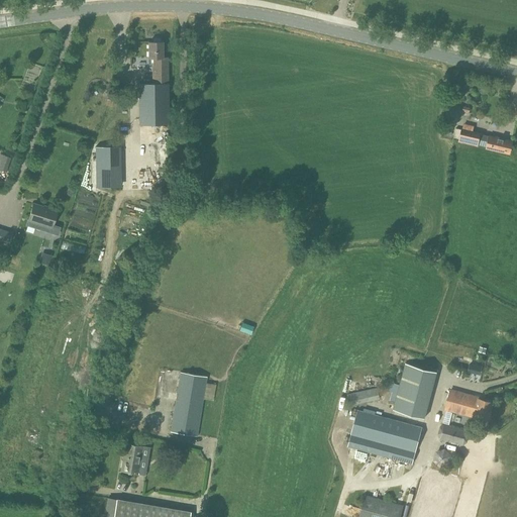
[(147,32),(147,42),(159,41),(159,31),(147,32)]
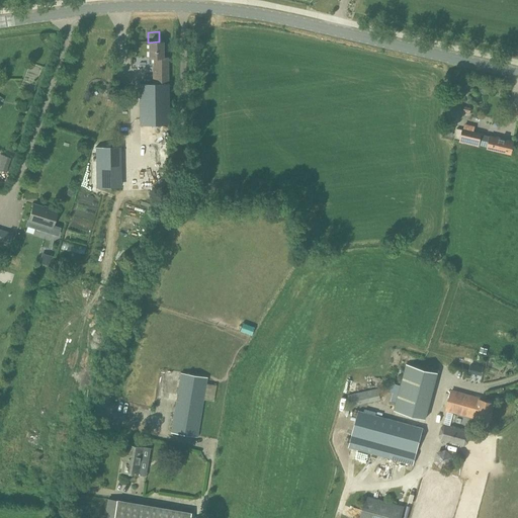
[(140,85),(140,97),(140,125),(170,124),(169,97),(168,83),(168,58),(163,58),(163,42),(149,42),(149,59),(154,59),(154,72),(153,72),(153,84),(140,85)]
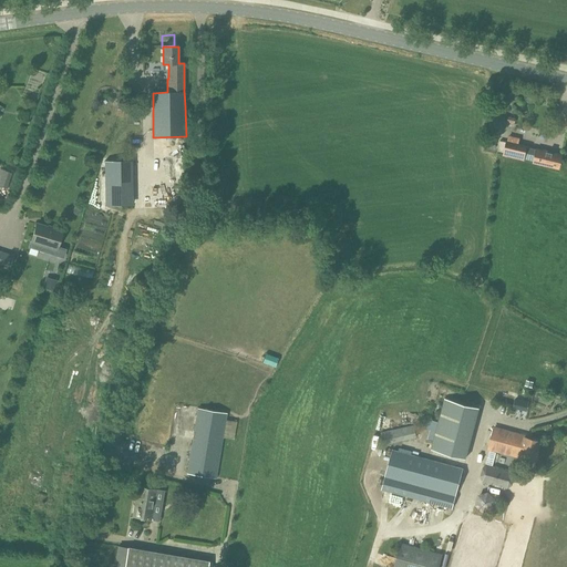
[(494,141),(495,132),(484,132),(483,141),(494,141)]
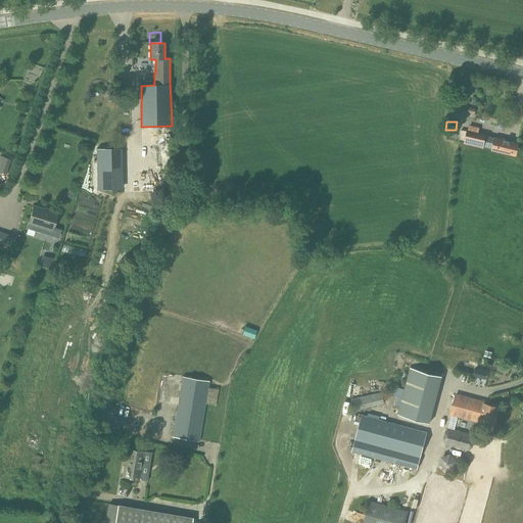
[(485,135),(468,132),(465,144),(482,148),(482,147),(485,135)]
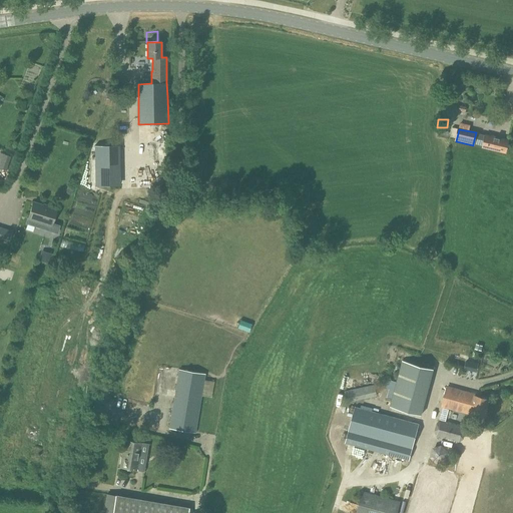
[(486,135),(483,147),(483,148),(505,153),(508,140),(486,135)]
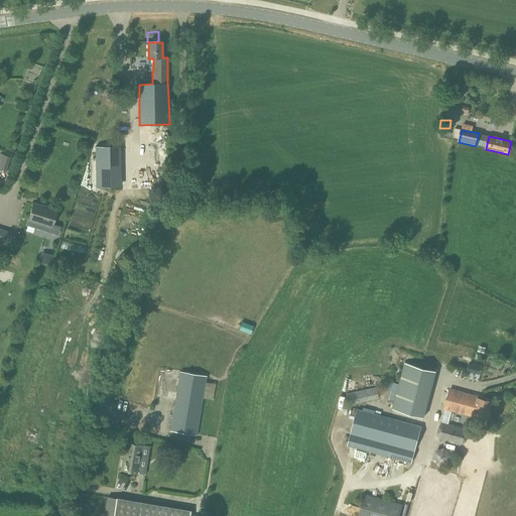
[(8,157),(0,154),(0,169),(3,171),(8,157)]
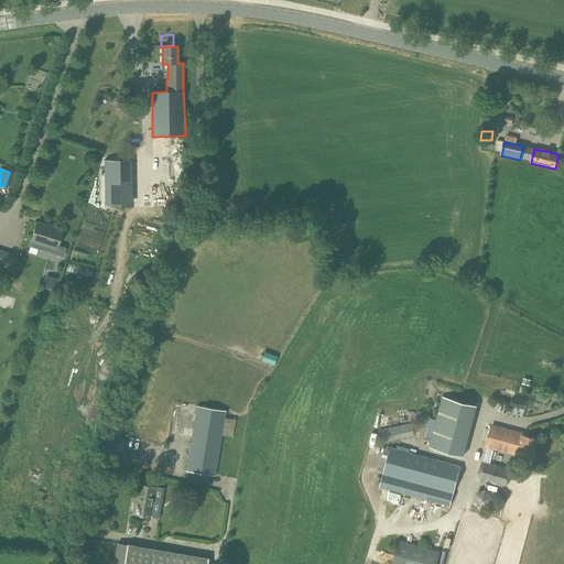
[(29,247),(63,257),(66,248),(57,245),(62,229),(53,226),(53,227),(36,223),(29,247)]
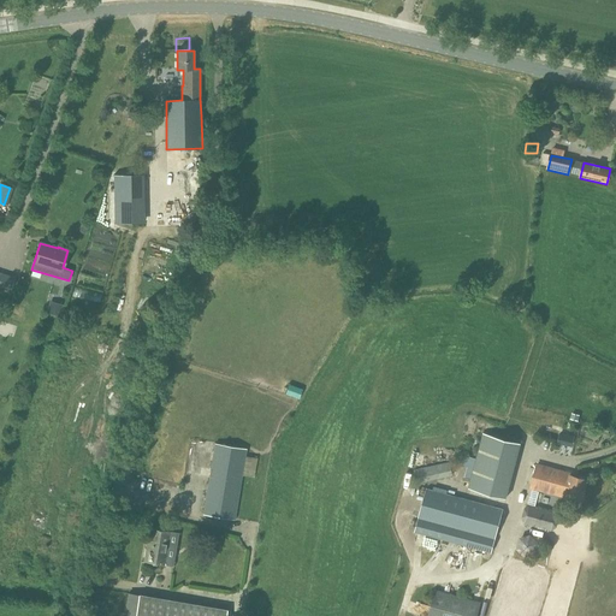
[(0,273),(0,288),(11,291),(15,279),(0,273)]
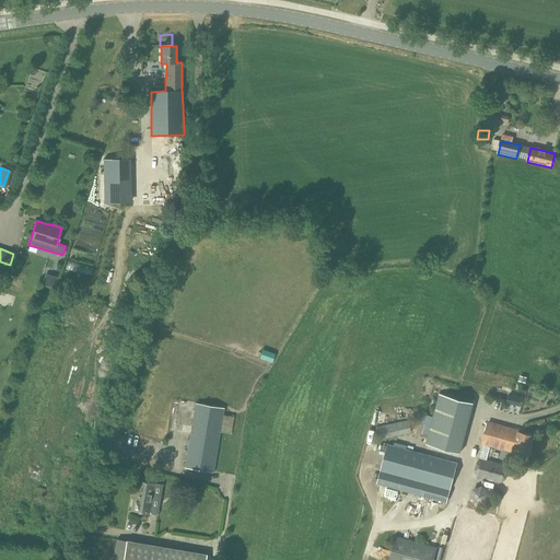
[(45,273),(43,284),(55,288),(57,277),(45,273)]
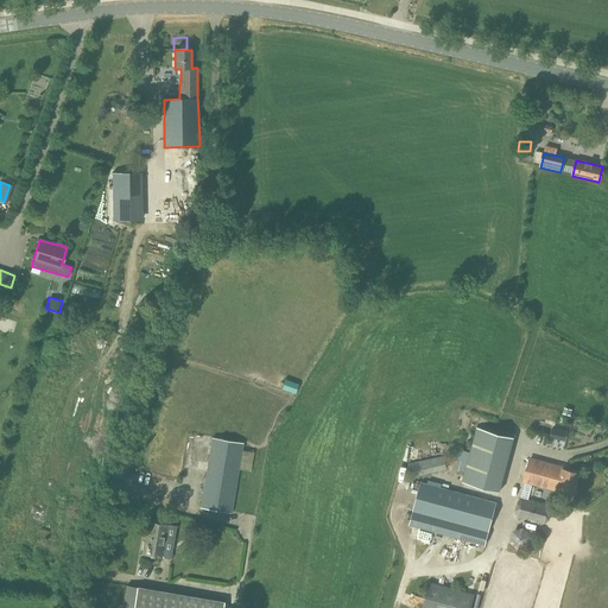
[(564,441),(567,430),(552,428),(550,438),(564,441)]
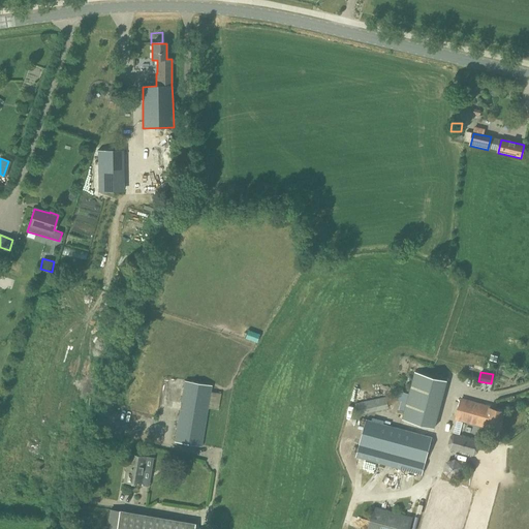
[(433,432),(445,384),(413,376),(401,424),(433,432)]
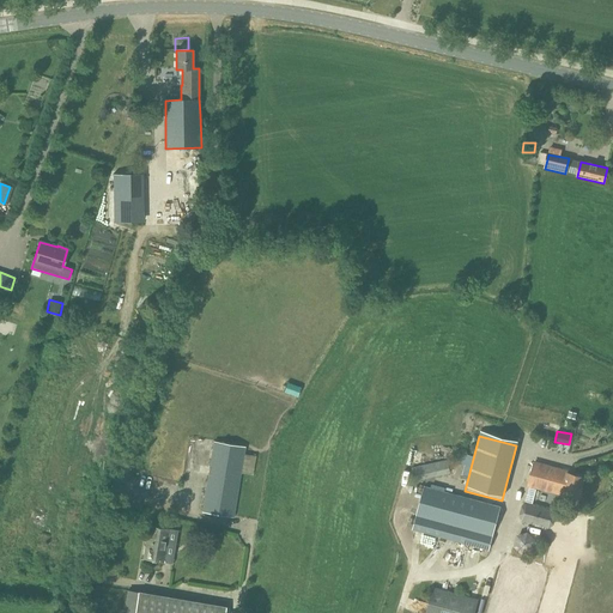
[(234,517),(244,447),(214,442),(204,513),(234,517)]
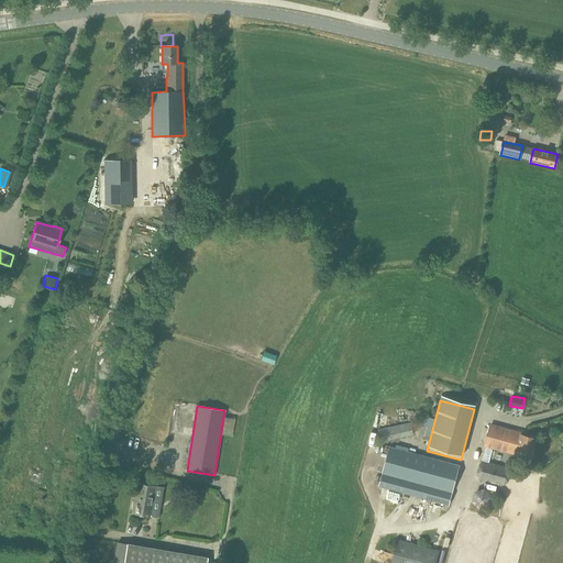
[(378,430),(381,442),(415,435),(411,422),(378,430)]
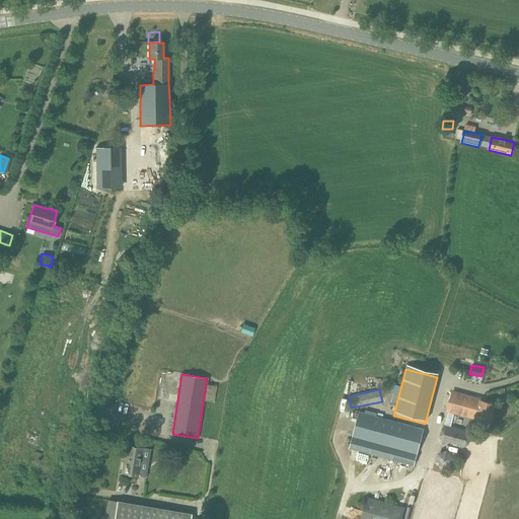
[(491,422),(495,404),(482,400),(482,399),(452,391),(447,412),(476,419),(476,418),(491,422)]
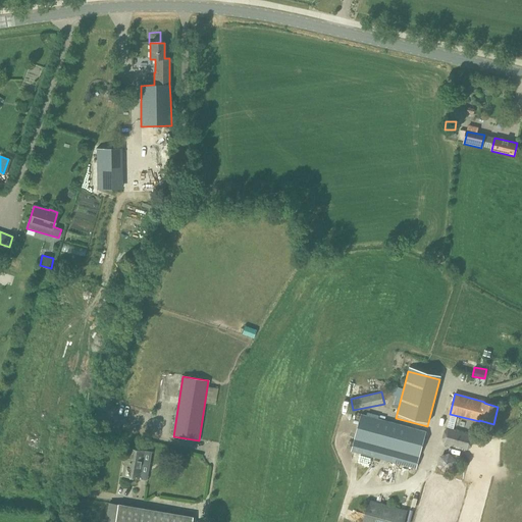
[(426,432),(361,415),(352,453),(416,469),(426,432)]
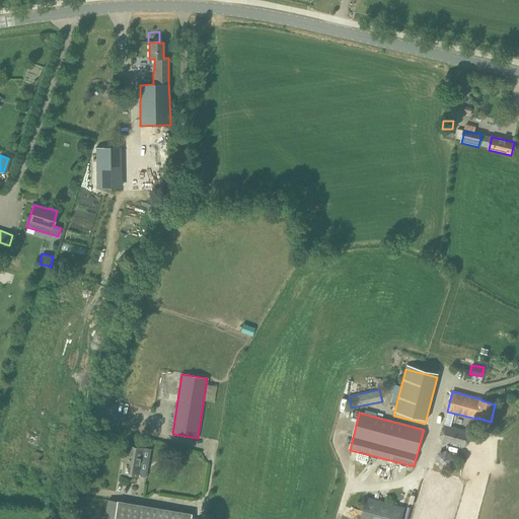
[(442,441),(464,447),(469,444),(471,437),(469,433),(445,426),(442,429),(439,436),(442,441)]
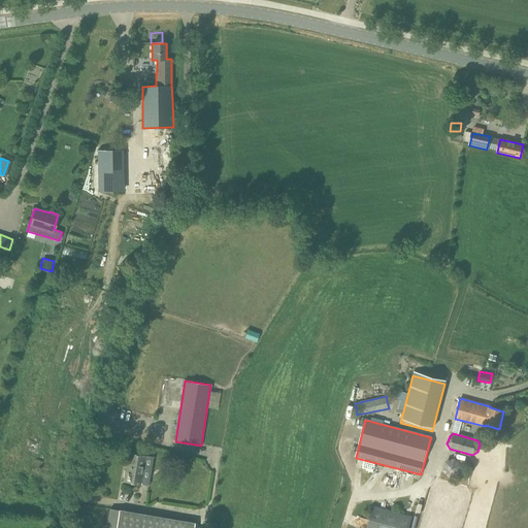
[(129,454),(124,481),(141,484),(146,456),(129,454)]
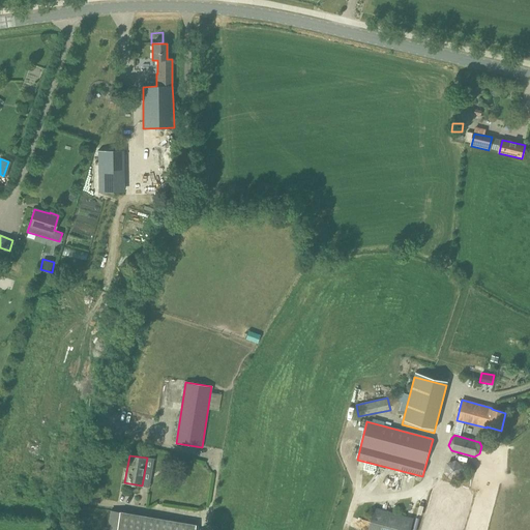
[(443,457),(439,473),(454,477),(459,461),(443,457)]
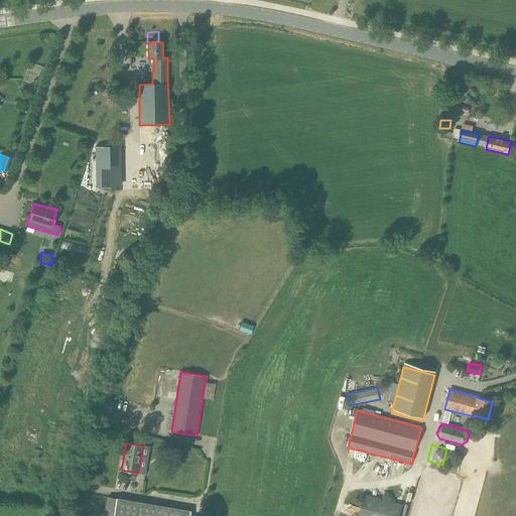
[(360,477),(370,461),(364,457),(354,473),(360,477)]
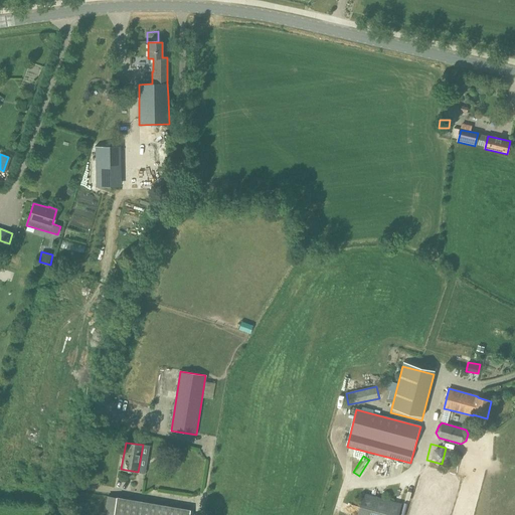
[(398,514),(402,504),(364,493),(357,514),(398,514)]
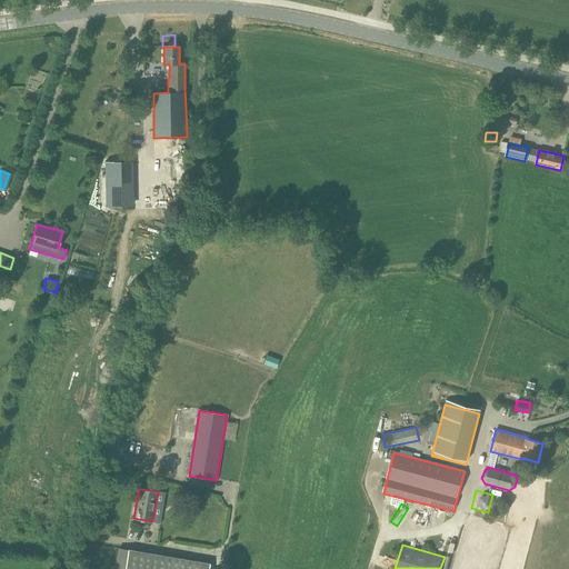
[(125,568),(208,568),(210,563),(128,550),(125,568)]
